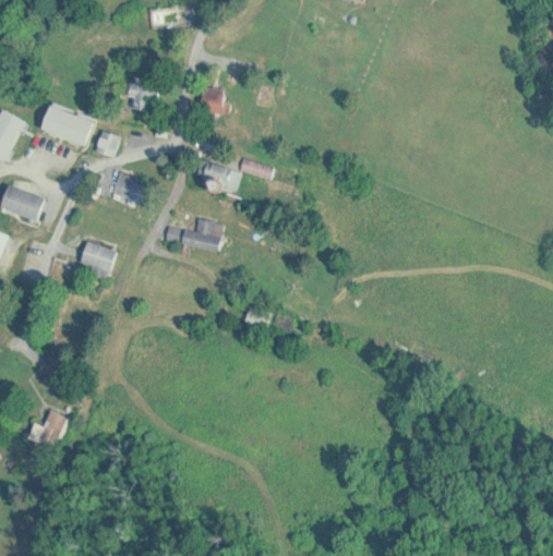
[(157,82),(131,82),(131,110),(157,110),(157,82)]
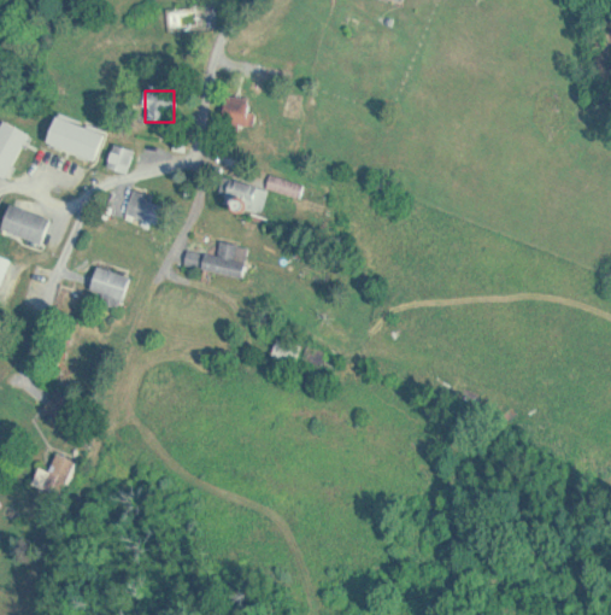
[(254,98),(222,98),(222,129),(254,129),(254,98)]
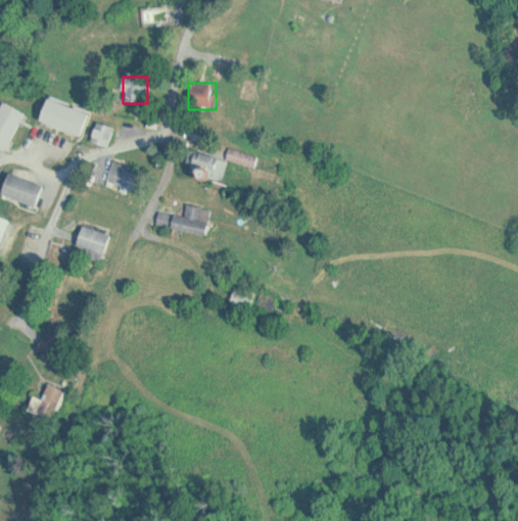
[(32,115),(48,122),(56,97),(40,91),(32,115)]
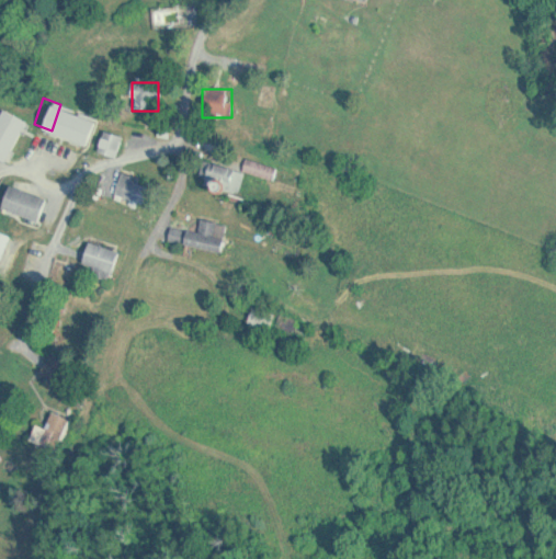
[(116,159),(122,137),(103,133),(97,153),(116,159)]
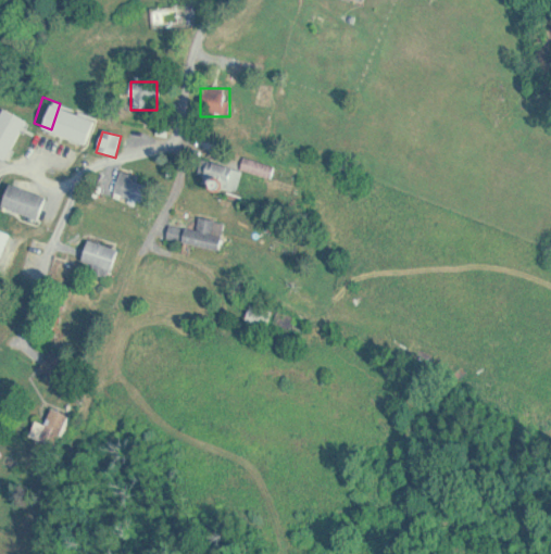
[(274,166),(243,159),(240,171),(208,162),(202,186),(237,193),(241,172),(272,179),(274,166)]
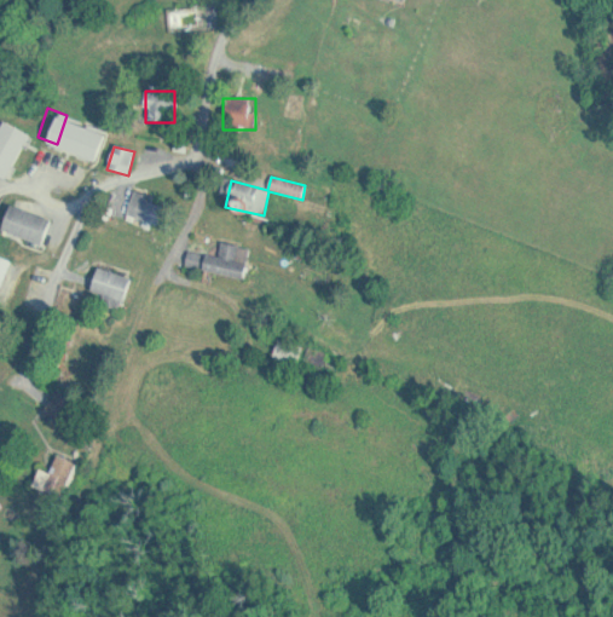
[(132,220),(163,217),(160,192),(129,196),(132,220)]
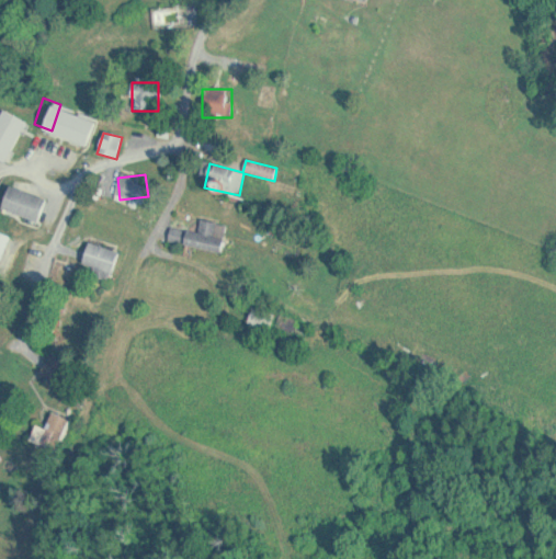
[(0,209),(37,224),(46,200),(9,186),(0,209)]
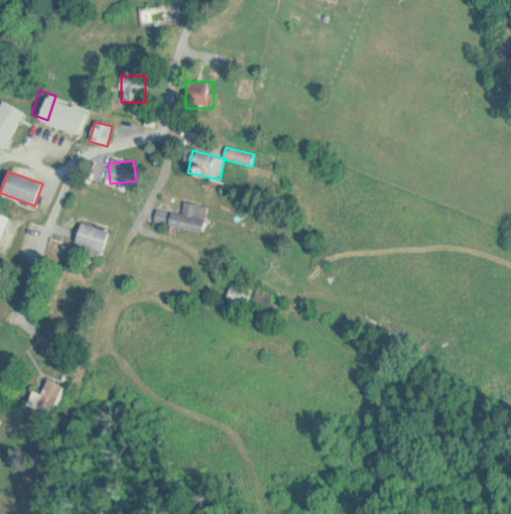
[(209,208),(183,202),(180,214),(170,212),(167,226),(203,233),(209,208)]
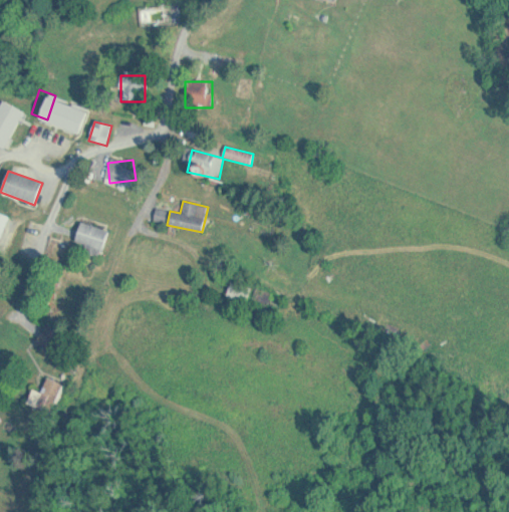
[(83,253),(99,258),(107,231),(80,223),(74,242),(85,246),(83,253)]
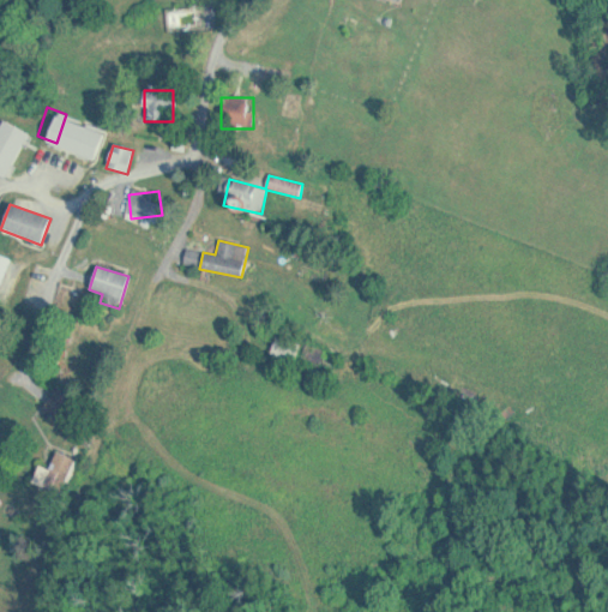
[(342,341),(347,331),(325,321),(320,330),(342,341)]
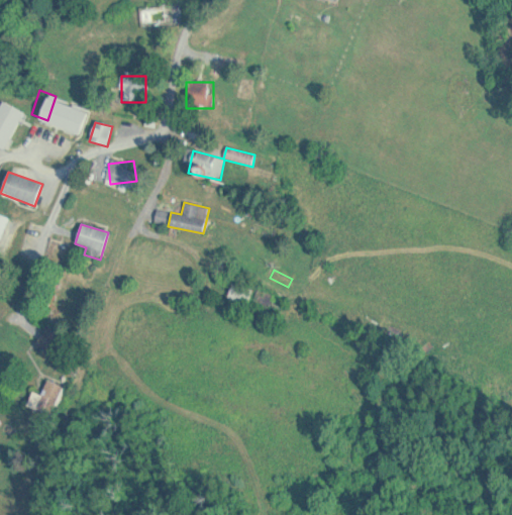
[(246,305),(253,290),(234,281),(227,297),(246,305)]
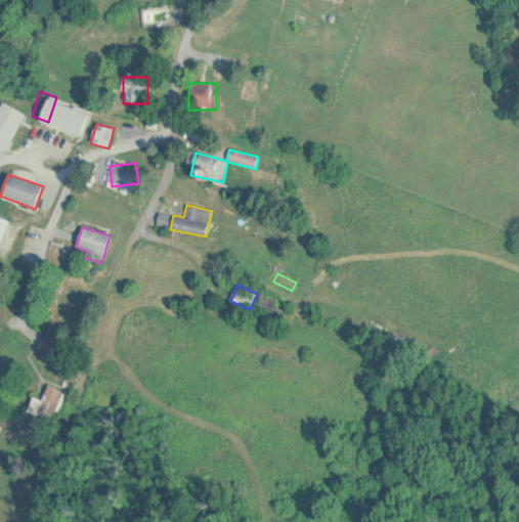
[(288,305),(263,297),(260,306),(285,314),(288,305)]
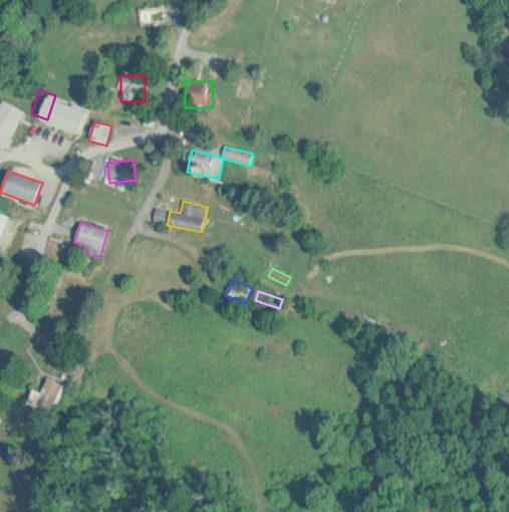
[(56,409),(64,385),(44,377),(36,402),(56,409)]
